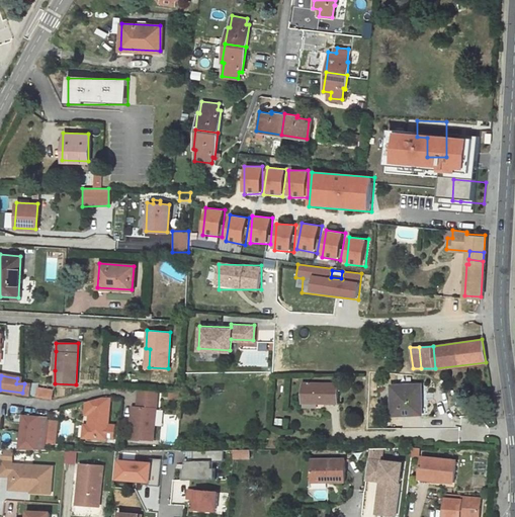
[(336,385),(302,384),(302,401),(319,401),(319,403),(336,403),(336,385)]
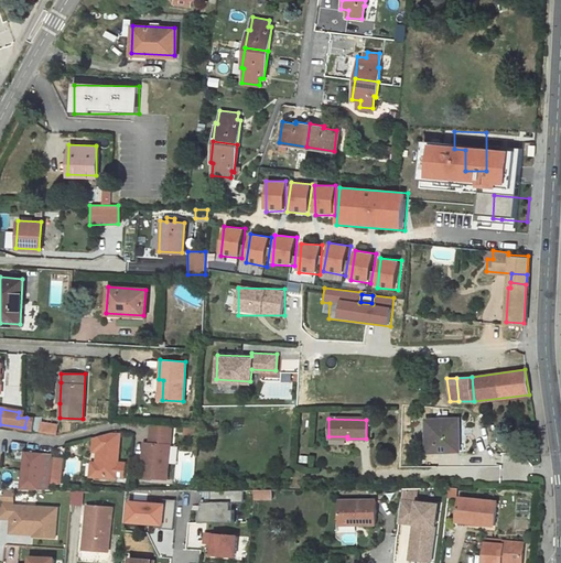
[(452,419),(424,420),(425,451),(457,450),(456,432),(453,433),(452,419)]
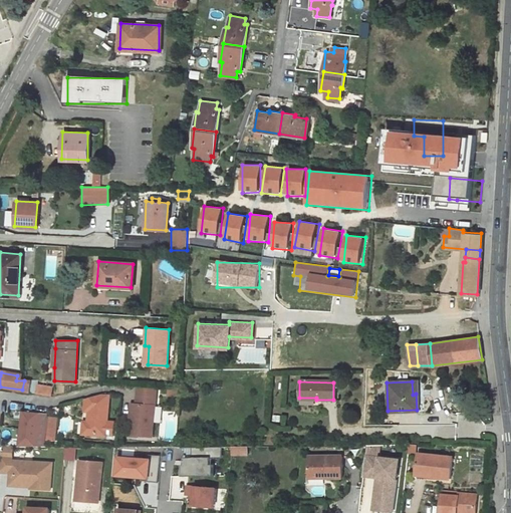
[(50,394),(51,386),(37,383),(36,393),(50,394)]
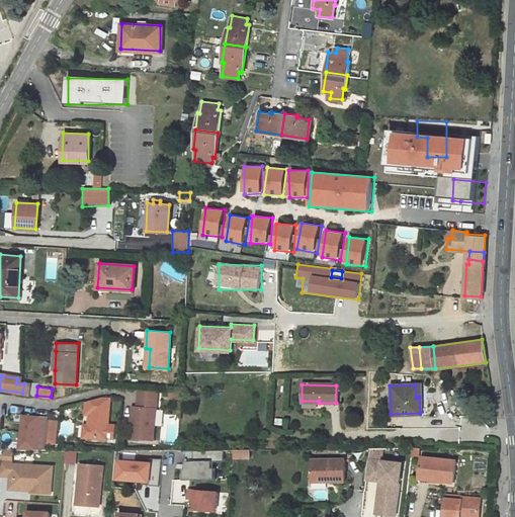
[(135,399),(154,399),(154,390),(136,389),(135,399)]
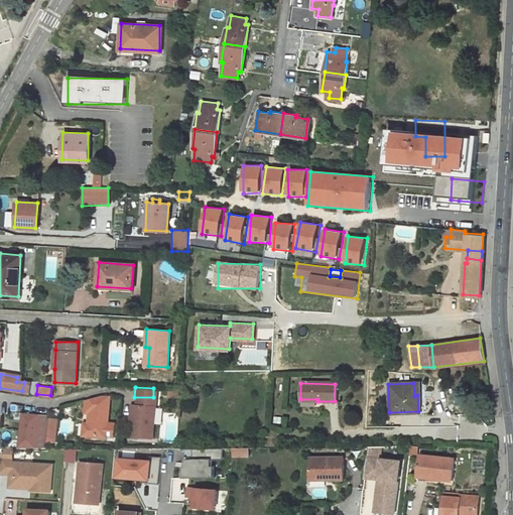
[(88,424),(88,436),(107,437),(108,396),(101,396),(84,400),(84,409),(88,409),(88,414),(88,420),(91,420),(90,424),(88,424)]
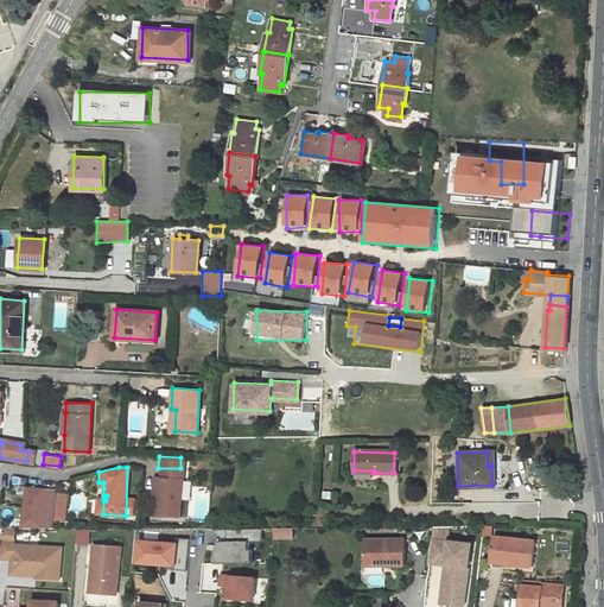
[(179,516),(180,468),(158,468),(158,478),(156,478),(156,495),(152,495),(152,514),(179,516)]
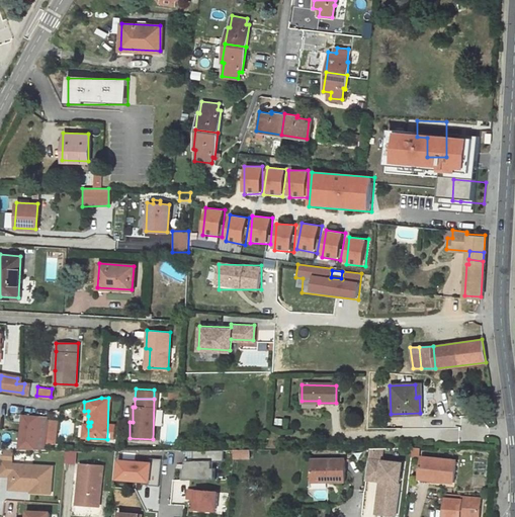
[(49,417),(22,414),(20,432),(48,435),(49,417)]
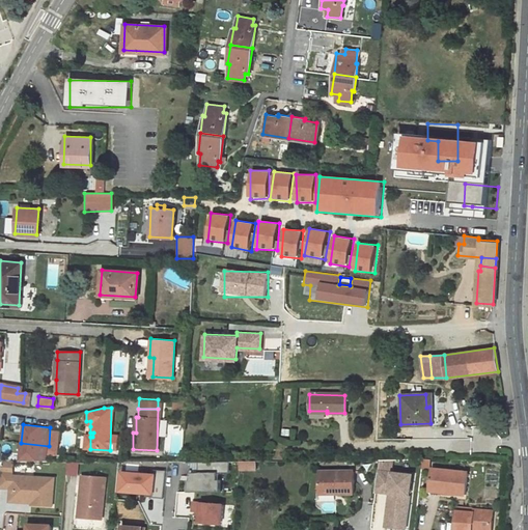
[(50,443),(58,444),(59,431),(52,430),(50,443)]
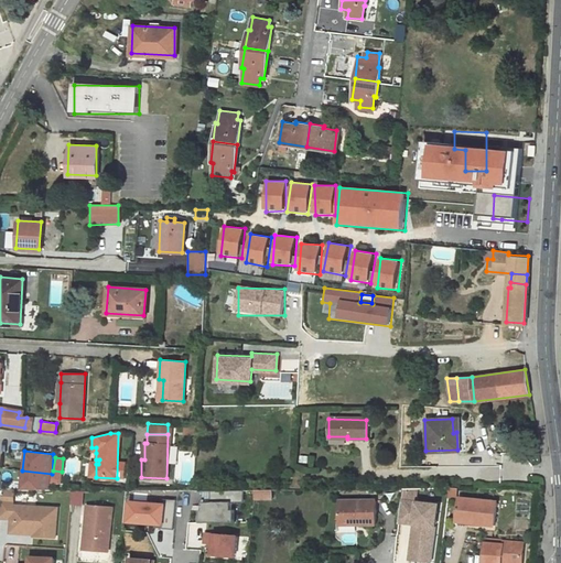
[(22,471),(21,489),(50,489),(52,474),(22,471)]
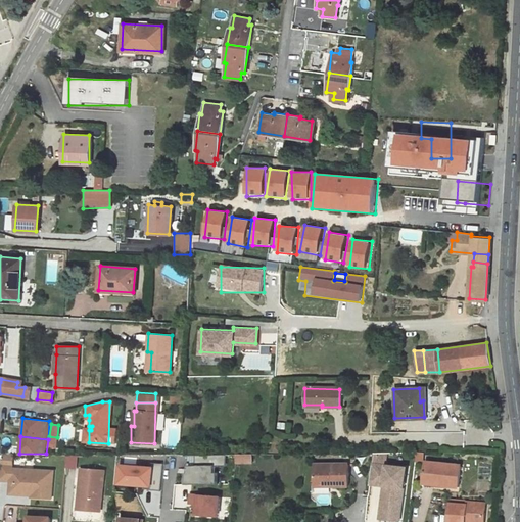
[(49,436),(49,443),(57,444),(57,437),(49,436)]
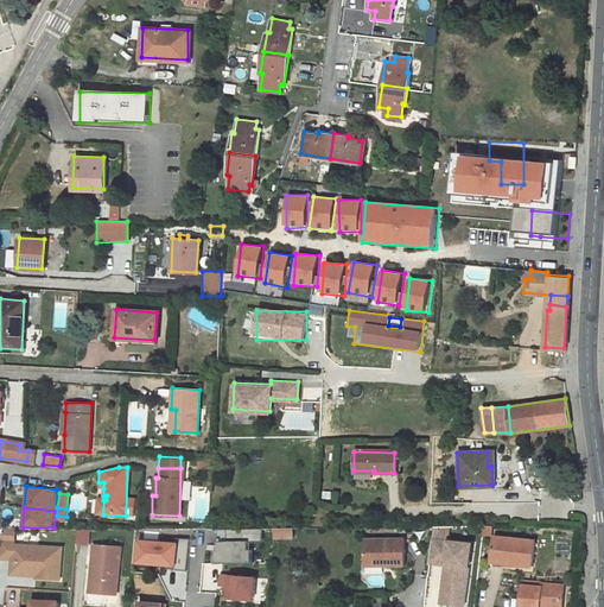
[(62,545),(12,542),(13,529),(0,528),(0,557),(10,558),(10,573),(36,575),(36,576),(59,579),(62,545)]
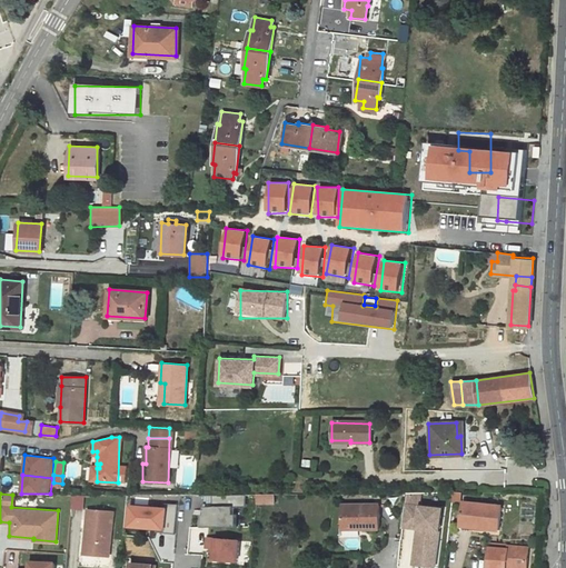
[(77,506),(78,494),(76,494),(70,494),(69,506),(77,506)]
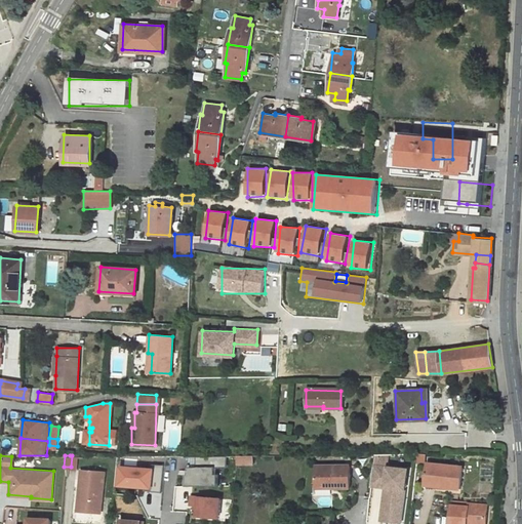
[(218,465),(251,464),(252,455),(218,455),(218,456),(218,462),(218,465)]
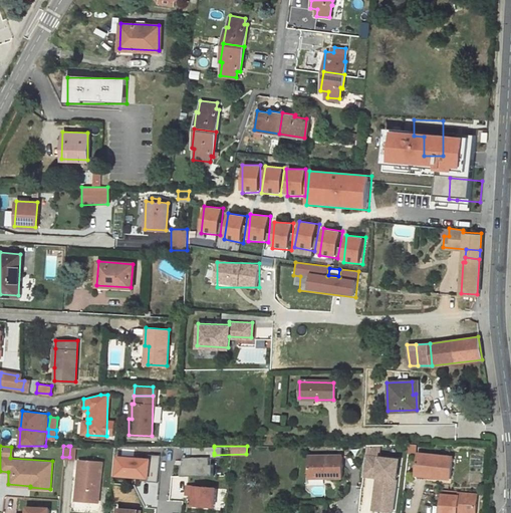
[(392,512),(395,512),(400,459),(377,456),(378,447),(364,446),(361,477),(374,479),(371,511),(392,512)]
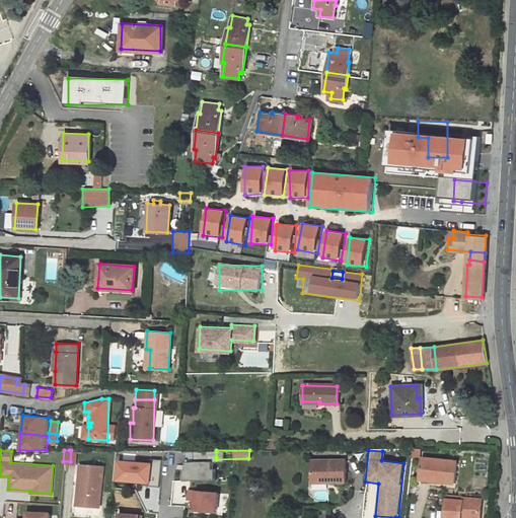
[(454,460),(422,456),(420,477),(433,479),(433,483),(452,485),(454,460)]
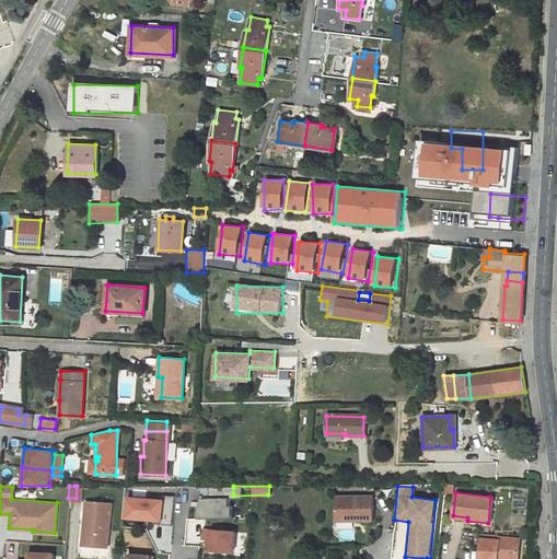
[(372,496),(336,496),(336,515),(354,515),(354,519),(372,519),(372,496)]
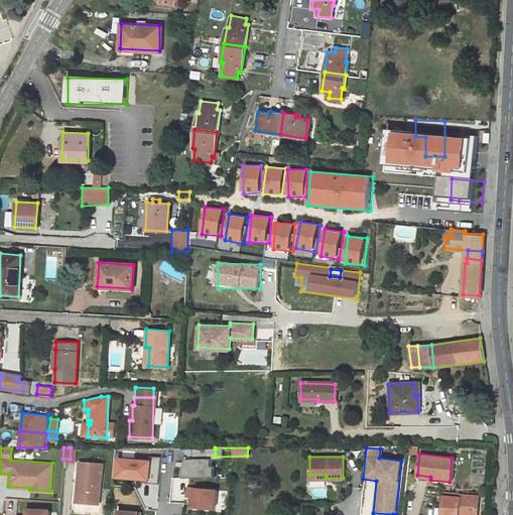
[(82,478),(80,498),(98,499),(100,461),(80,459),(79,468),(78,468),(77,477),(82,478)]
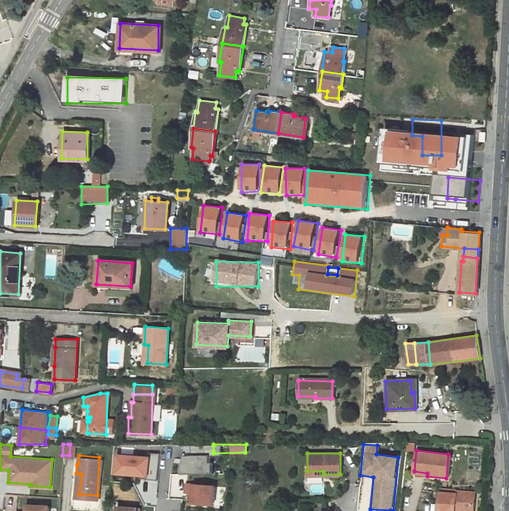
[(114,477),(149,477),(149,455),(114,455),(114,477)]
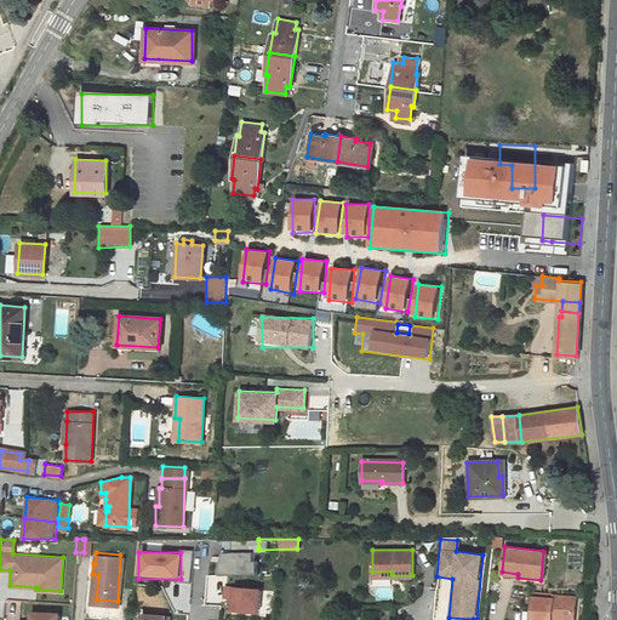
[(256,575),(256,553),(222,553),(222,575),(256,575)]
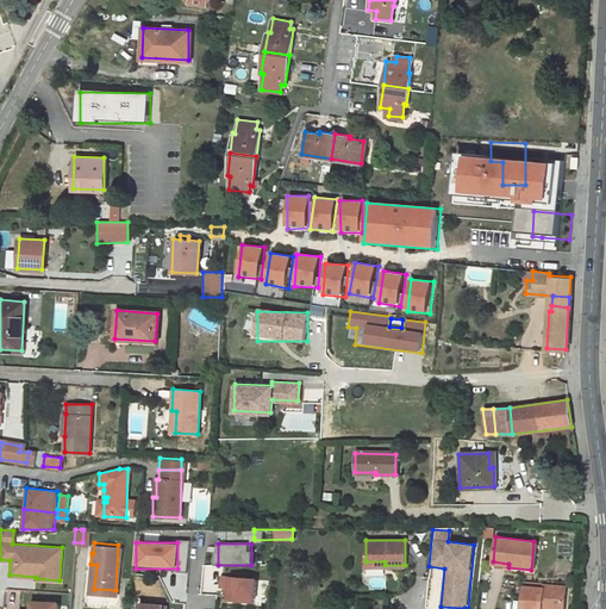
[(202,567),(204,579),(217,578),(216,567),(202,567)]
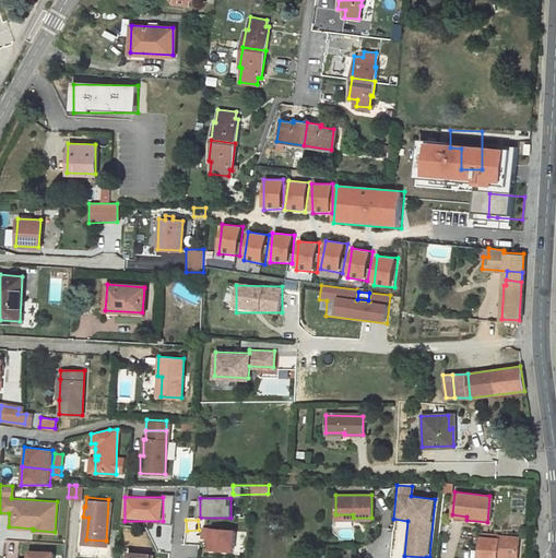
[(200,526),(199,539),(211,542),(210,551),(234,554),(237,531),(200,526)]
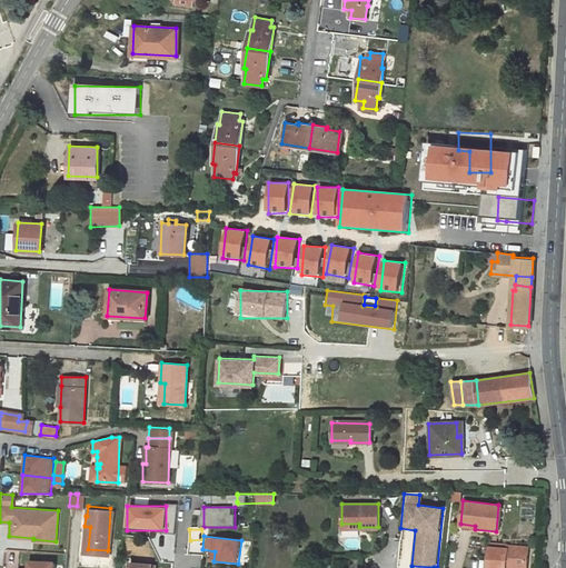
[(524,567),(526,548),(507,546),(506,549),(489,547),(487,567),(524,567)]
